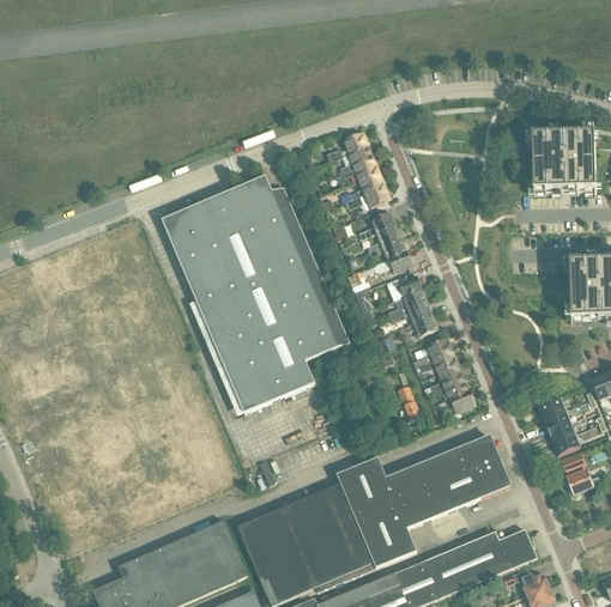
[(348,152),(366,145),(368,144),(362,131),(343,138),(346,146),(339,150),(338,147),(325,152),(328,161),(342,156),(348,152)]
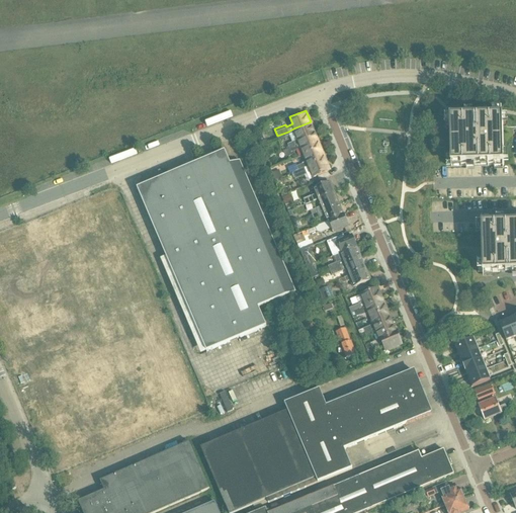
[(465,113),(448,114),(449,162),(466,161),(485,161),(502,161),(501,112),(484,113),(465,113)]
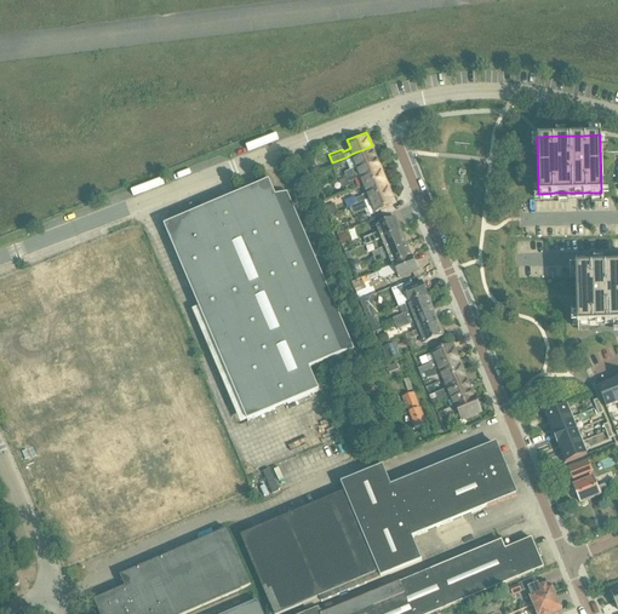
[(352,154),(345,158),(348,165),(343,167),(344,172),(337,176),(376,160),(370,147),(352,154)]
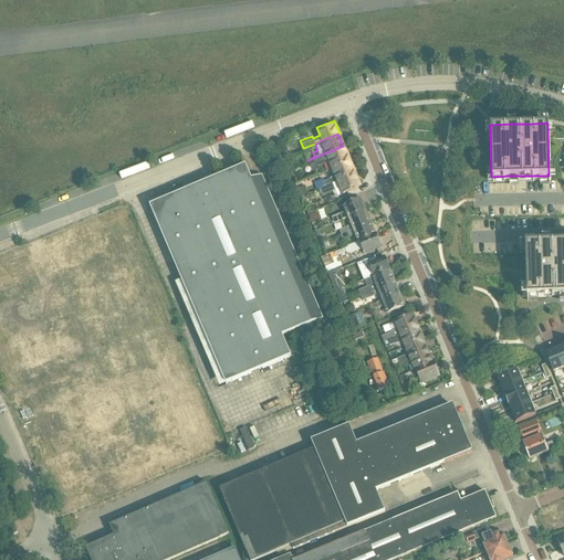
[(343,146),(307,160),(311,167),(317,164),(316,161),(327,157),(331,165),(347,158),(343,146)]
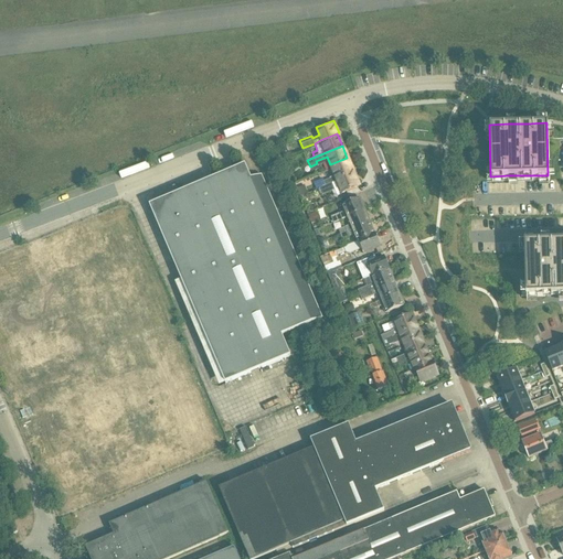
[(294,157),(287,160),(289,167),(296,163),(294,157)]
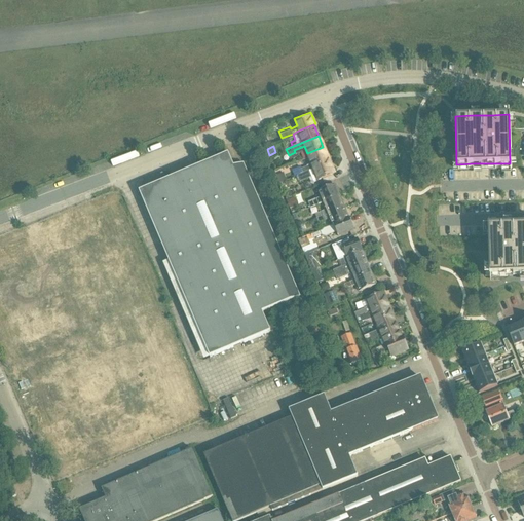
[(307,153),(309,159),(299,164),(298,162),(291,165),(294,172),(296,171),(328,158),(323,147),(307,153)]
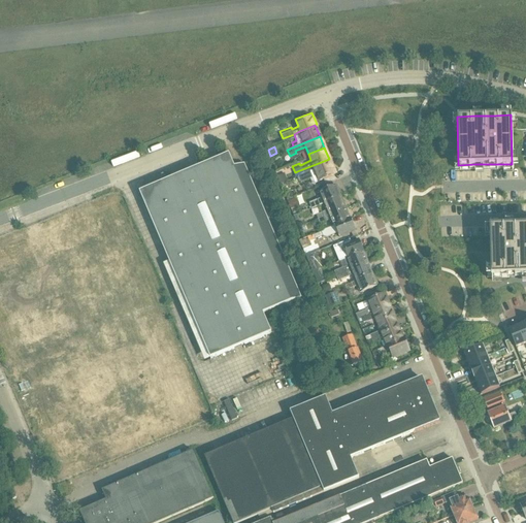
[(141,186),(137,188),(141,197),(176,280),(208,355),(220,350),(269,329),(261,309),(299,294),(242,159),(233,163),(231,159),(227,150),(141,186)]
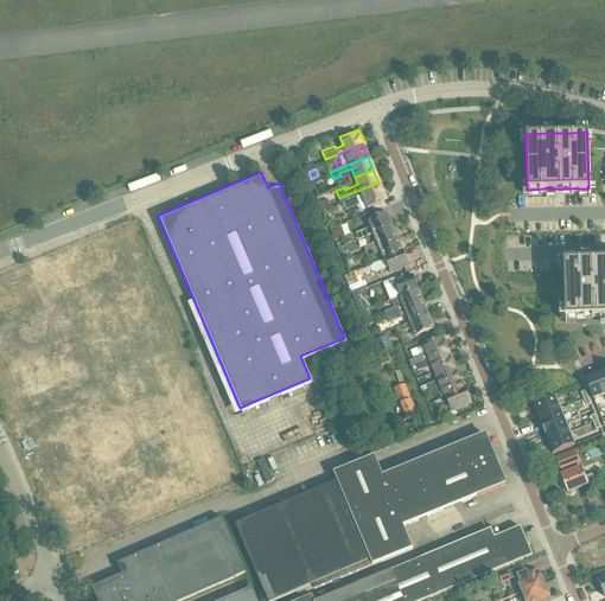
[(379,183),(342,197),(344,204),(356,199),(358,204),(360,204),(383,194),(379,183)]
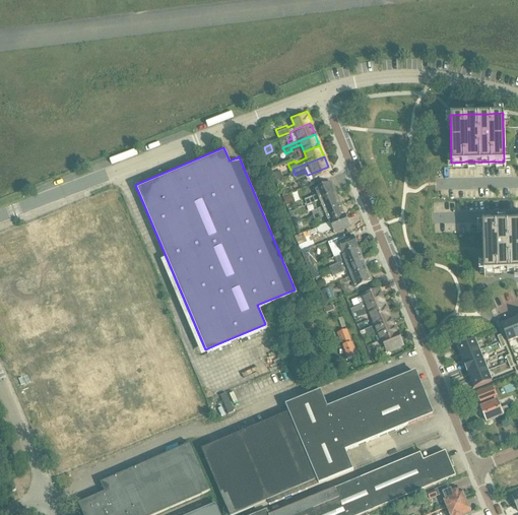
[(312,185),(314,192),(311,193),(311,192),(303,196),(306,201),(316,197),(333,190),(328,178),(312,185)]
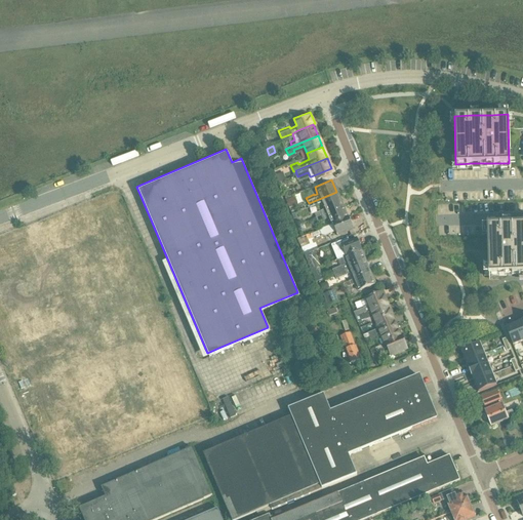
[(319,199),(322,206),(313,210),(315,213),(340,203),(336,192),(319,199)]
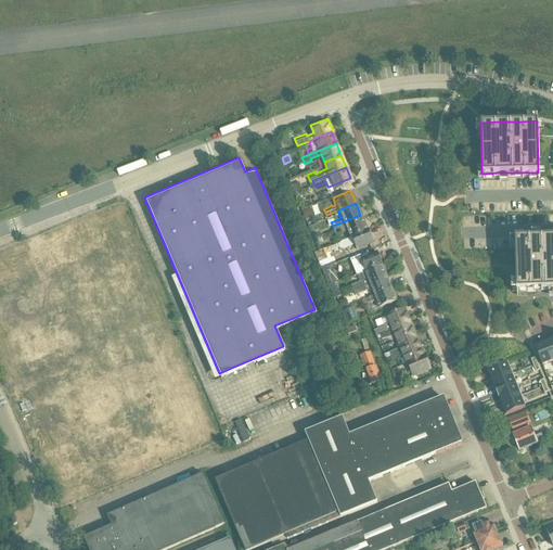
[(312,213),(309,204),(300,207),(305,216),(312,213)]
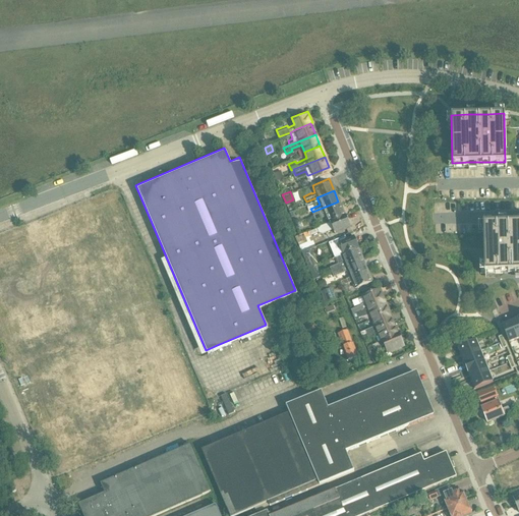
[(343,213),(338,202),(312,212),(314,217),(323,213),(326,220),(345,213),(344,212),(343,213)]
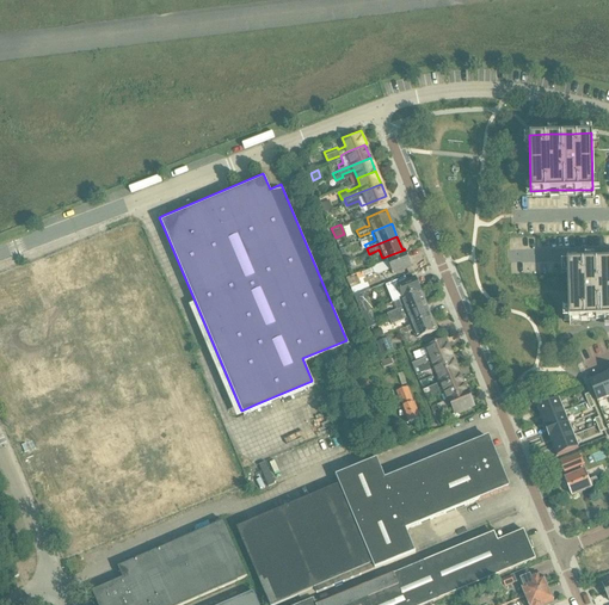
[(405,249),(382,258),(380,259),(382,264),(382,265),(387,263),(389,271),(410,263),(405,249)]
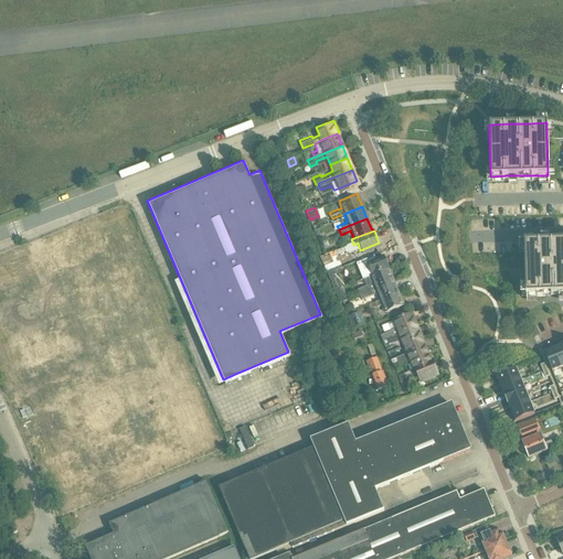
[(542,239),(523,240),(524,292),(543,292),(562,291),(562,238),(562,239),(542,239)]
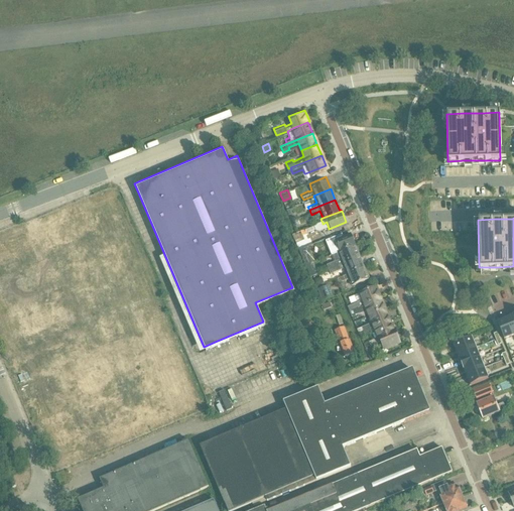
[(333,238),(336,245),(327,248),(329,253),(332,251),(354,242),(350,231),(333,238)]
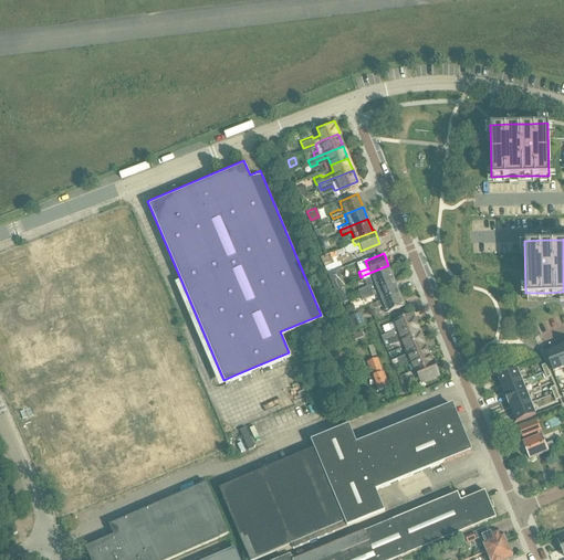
[(364,275),(366,283),(357,286),(359,292),(392,278),(387,266),(389,266),(388,265),(364,275)]
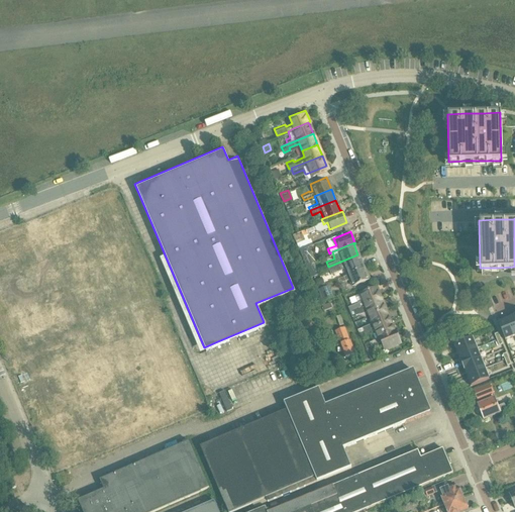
[(309,248),(307,249),(300,252),(304,263),(310,260),(312,259),(313,259),(310,249),(309,248)]
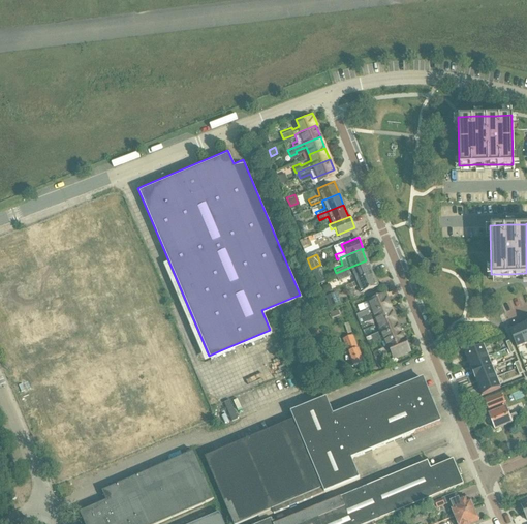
[(366,260),(336,273),(337,277),(351,272),(353,278),(371,271),(366,260)]
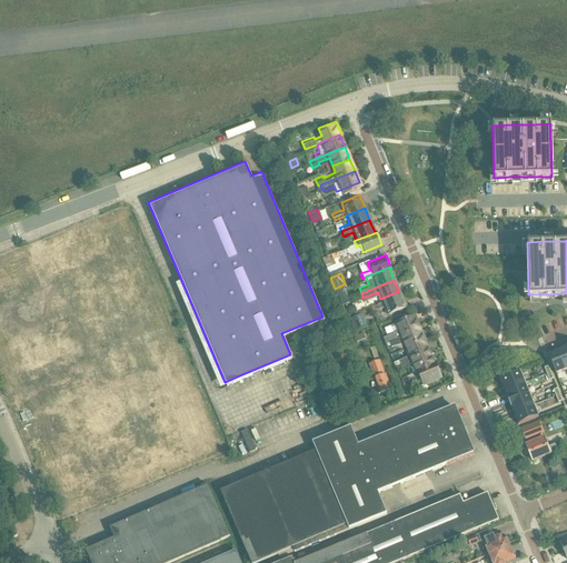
[(340,301),(347,299),(345,294),(344,294),(341,288),(342,288),(341,285),(335,289),(340,301)]
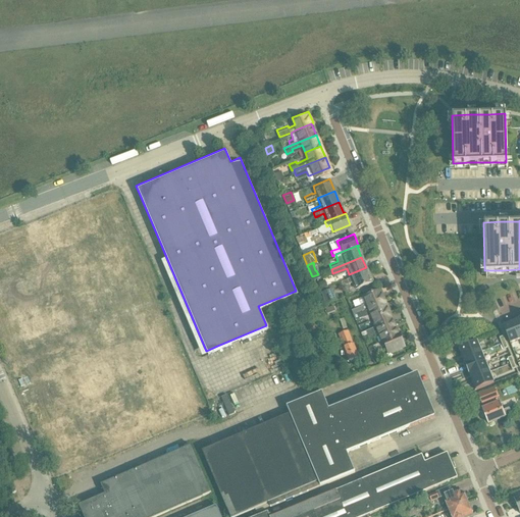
[(349,274),(340,278),(342,282),(348,280),(352,278),(355,286),(370,278),(366,267),(349,274)]
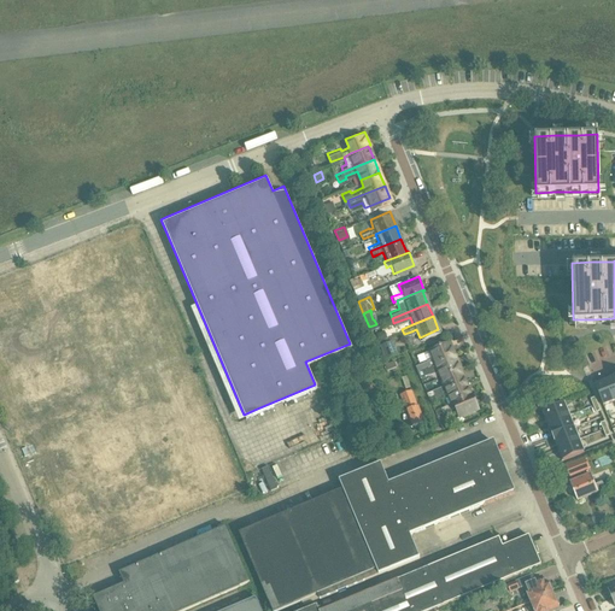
[(378,338),(386,334),(382,325),(375,329),(378,338)]
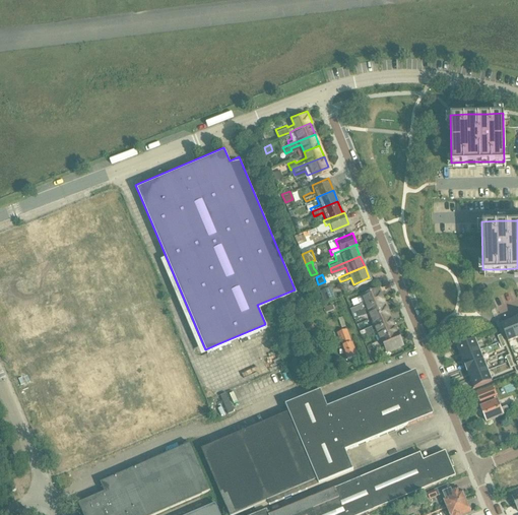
[(328,284),(319,288),(324,300),(333,296),(328,284)]
